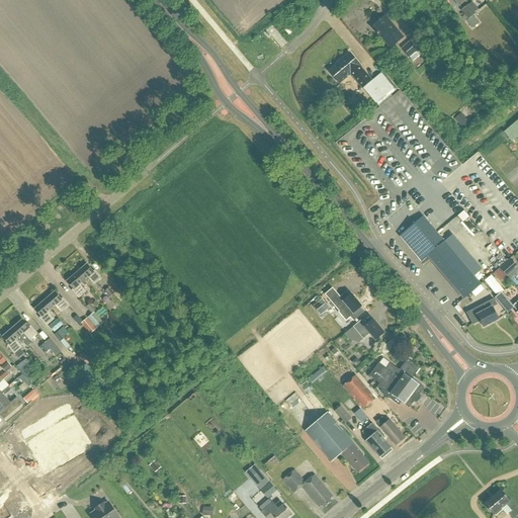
[(466,7),(461,11),(468,19),(473,15),(466,7)]
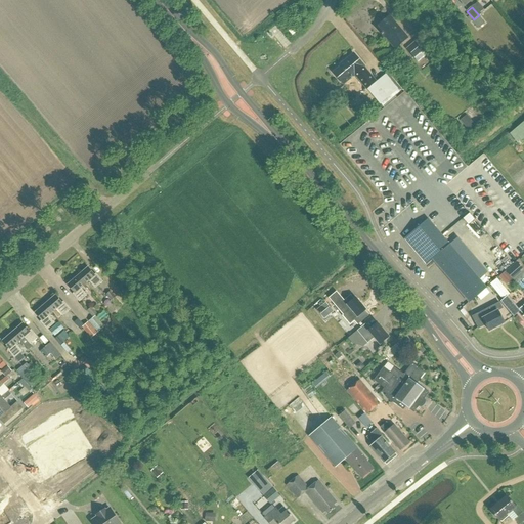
[(389,16),(377,28),(395,49),(407,38),(389,16)]
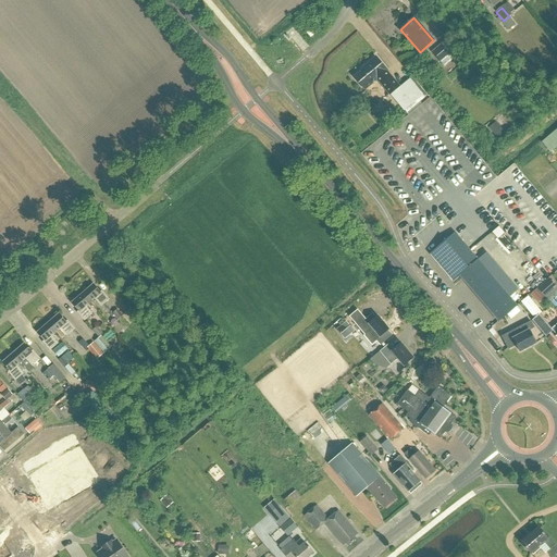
[(445,67),(457,56),(458,56),(446,40),(445,41),(432,52),(445,67)]
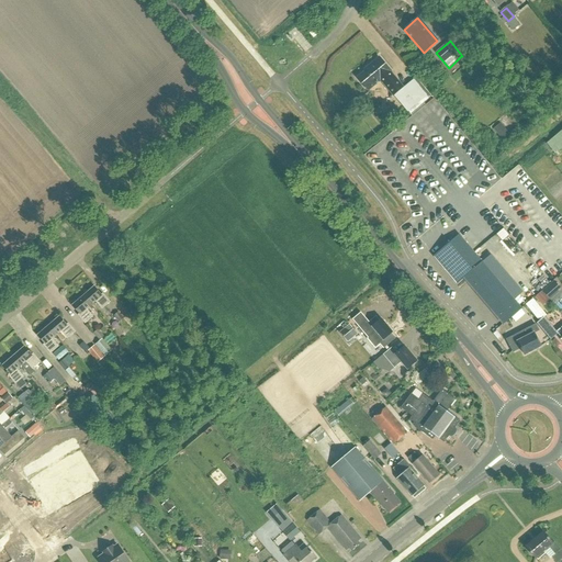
[(393,96),(407,111),(426,93),(412,78),(403,87),(379,58),(364,69),(366,71),(358,77),(369,91),(380,81),(393,96)]
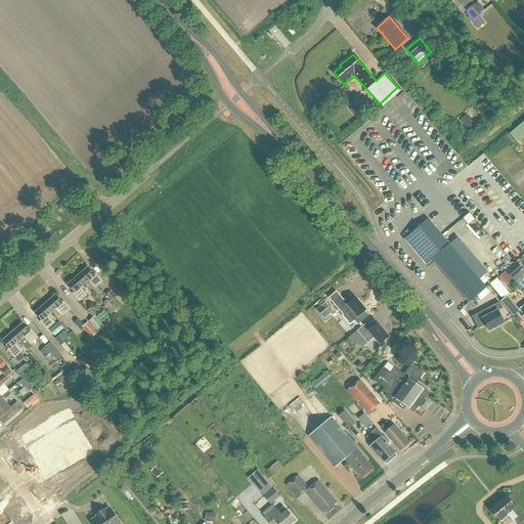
[(377,107),(369,99),(362,104),(369,114),(377,107)]
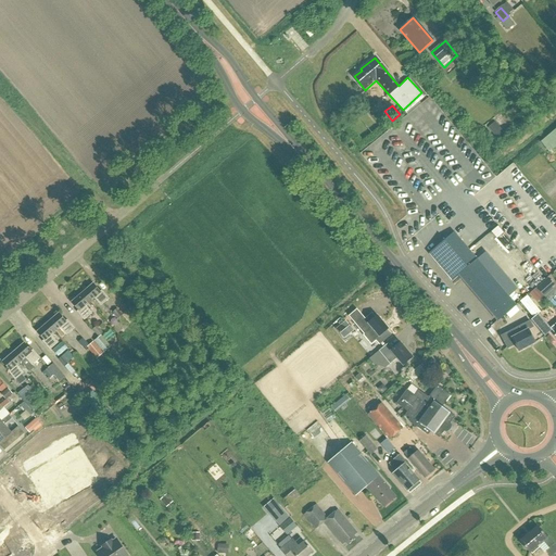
[(555,146),(555,128),(541,142),(550,152),(555,146)]
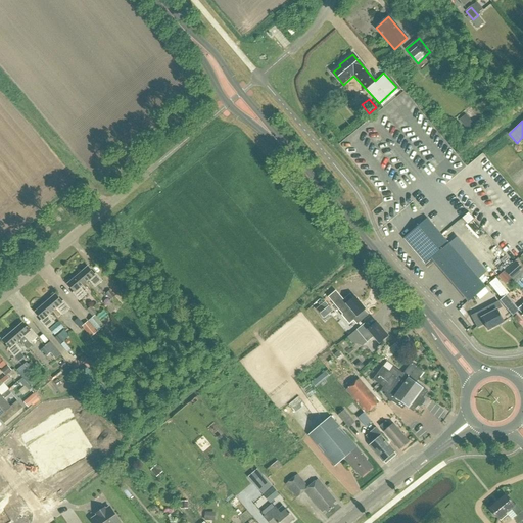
[(425,265),(431,259),(468,301),(485,287),(478,279),(427,219),(403,238),(425,265)]
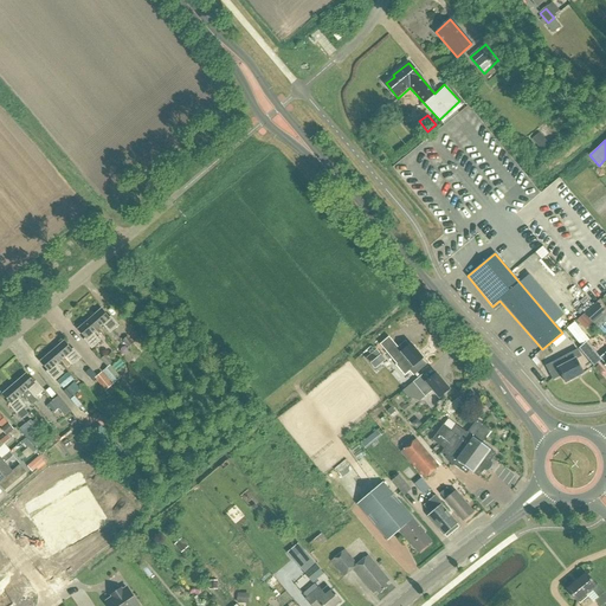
[(520,283),(554,323),(563,315),(529,275),(520,283)]
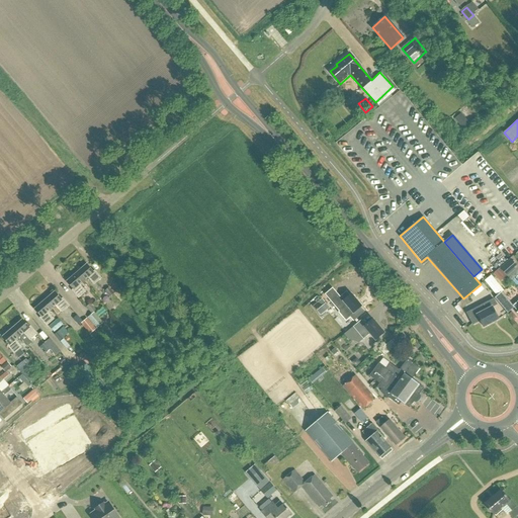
[(505,274),(507,276),(517,267),(511,260),(500,269),(505,274)]
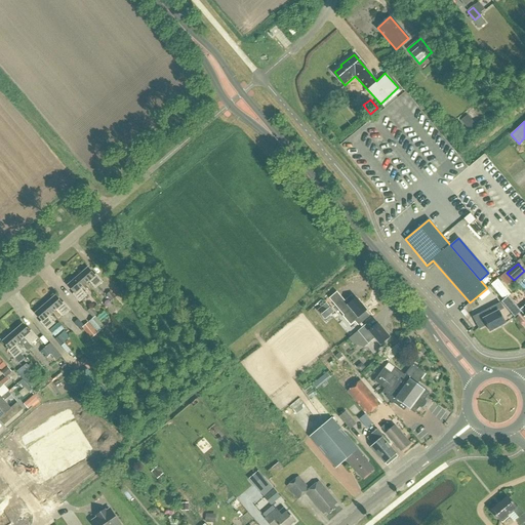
[(78,277),(85,285),(89,282),(95,289),(103,283),(96,275),(95,276),(88,268),(78,277)]
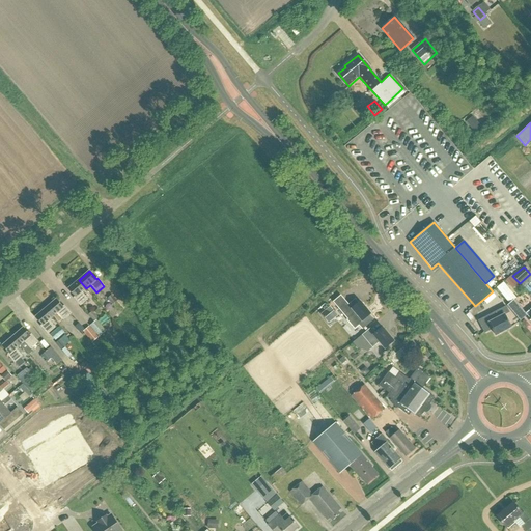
[(512,275),(506,281),(511,287),(518,281),(512,276),(512,275)]
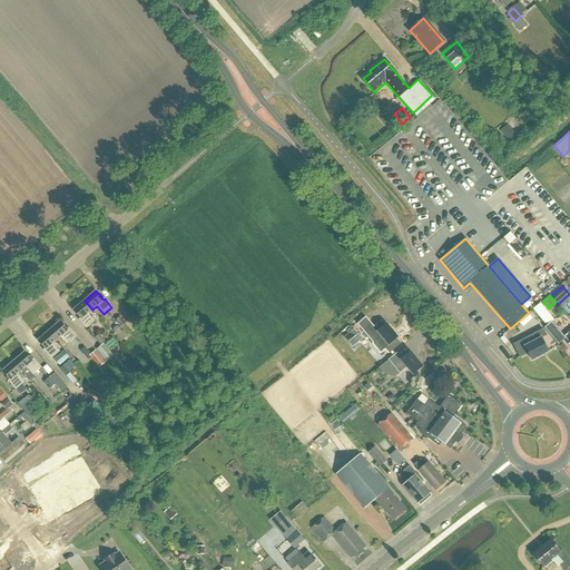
[(546,324),(549,322),(550,321),(553,317),(539,300),(531,306),(546,324)]
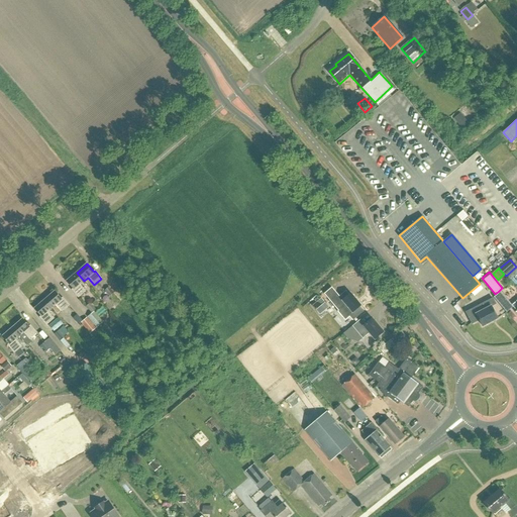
[(72,290),(79,298),(86,292),(80,285),(84,281),(77,273),(67,282),(73,289),(72,290)]
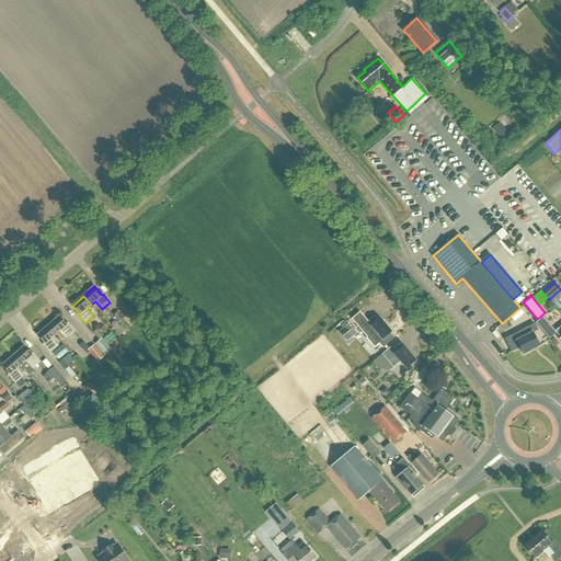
[(113,316),(119,322),(124,318),(117,311),(113,316)]
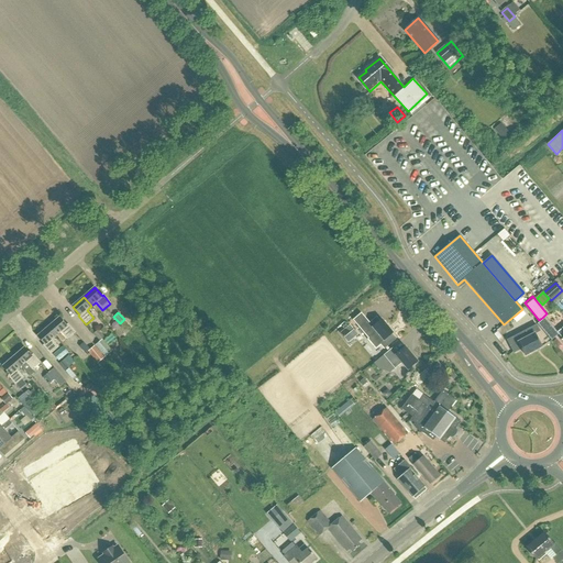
[(367,320),(360,328),(376,348),(379,344),(384,350),(396,339),(392,334),(393,333),(382,320),(381,321),(376,317),(370,323),(367,320)]
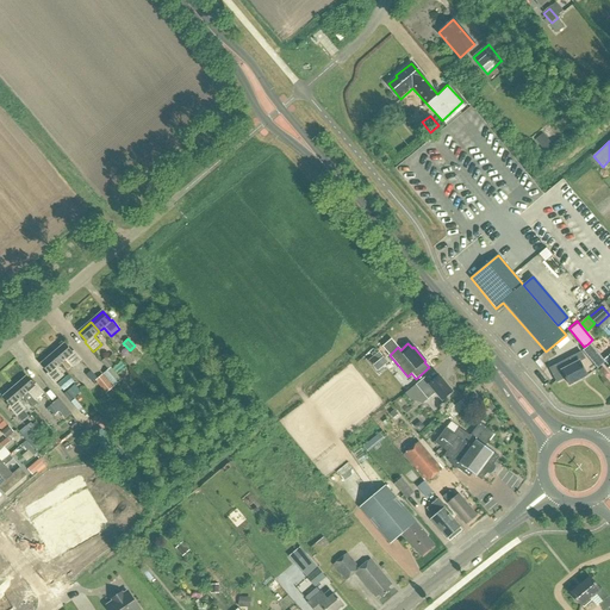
[(53,355),(61,365),(67,360),(74,368),(82,361),(74,352),(73,353),(64,344),(53,355)]
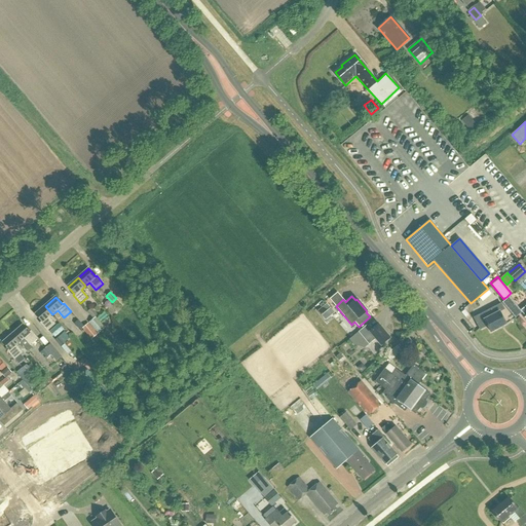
[(501,304),(500,302),(497,298),(491,302),(494,307),(492,308),(495,314),(485,320),(482,314),(474,318),(480,330),(487,327),(491,333),(505,325),(499,312),(504,310),(501,304)]
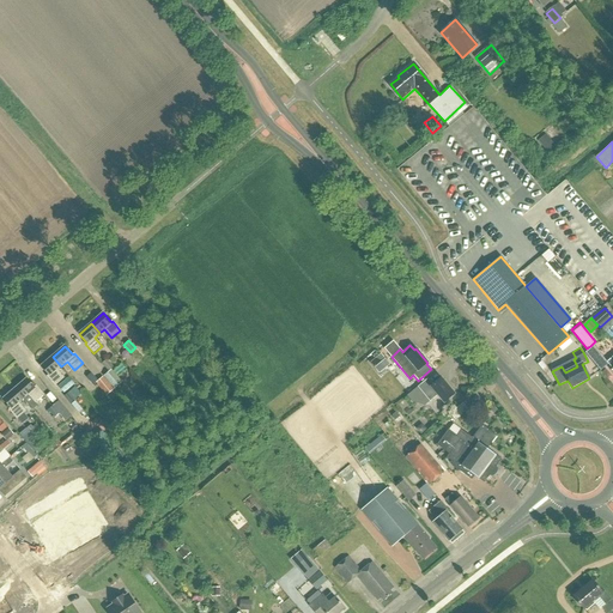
[(47,377),(55,386),(68,375),(61,366),(53,357),(41,366),(49,376),(47,377)]
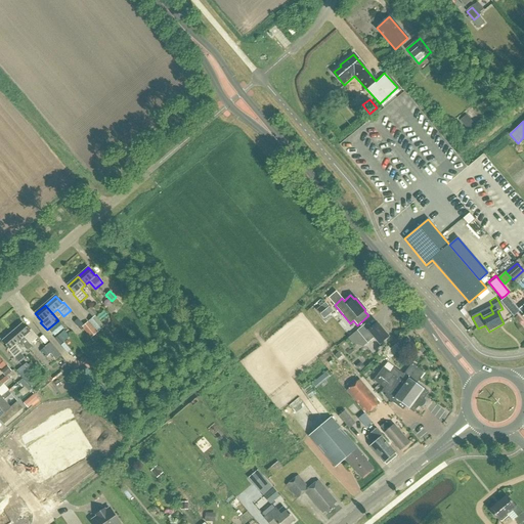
[(94,317),(90,320),(99,333),(106,328),(96,314),(98,313),(93,307),(88,310),(94,317)]
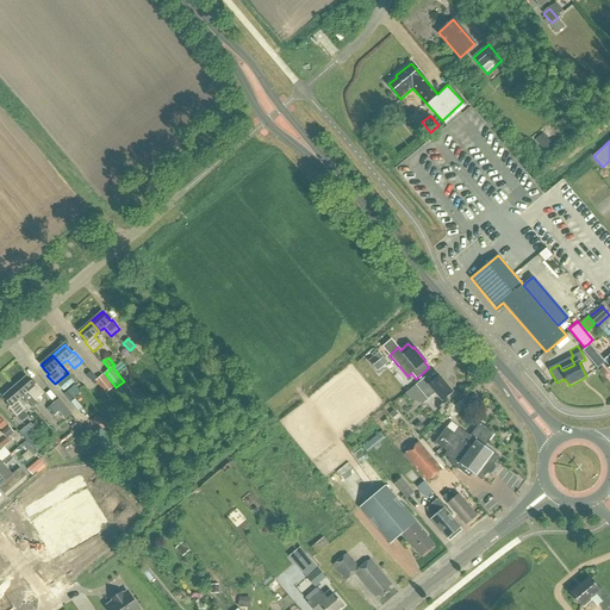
[(116,387),(105,373),(99,378),(93,371),(87,374),(93,383),(97,380),(107,394),(116,387)]
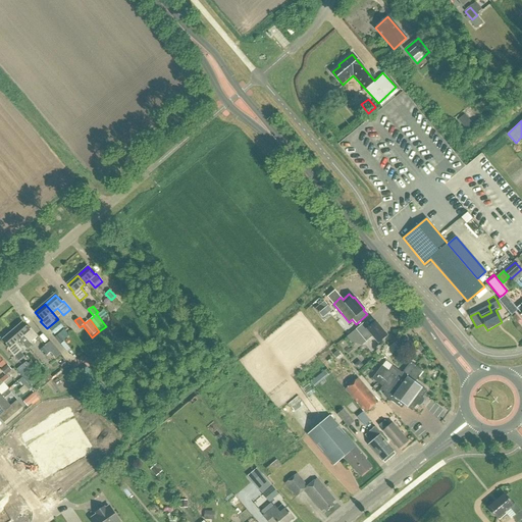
[(13,331),(20,340),(24,335),(31,344),(38,336),(31,329),(30,330),(23,322),(13,331)]
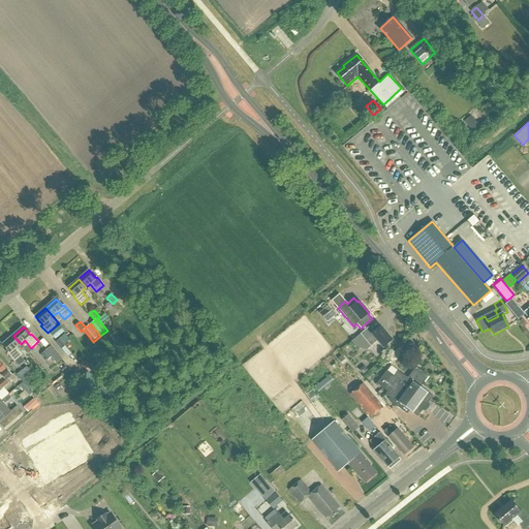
[(377,341),(383,347),(383,348),(393,340),(380,327),(374,332),(369,327),(361,334),(353,339),(358,343),(364,338),(371,346),(377,341)]
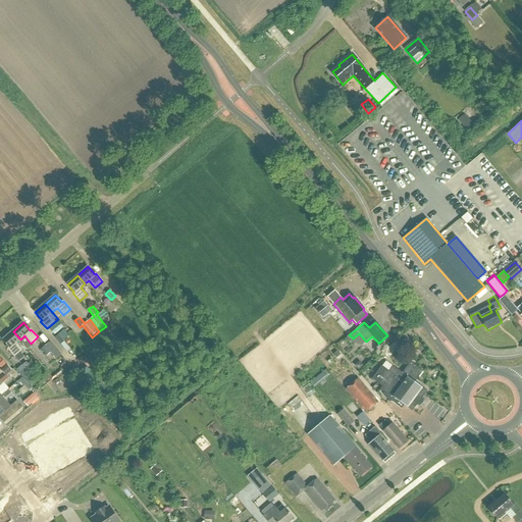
[(60,333),(65,340),(69,335),(64,330),(60,333)]
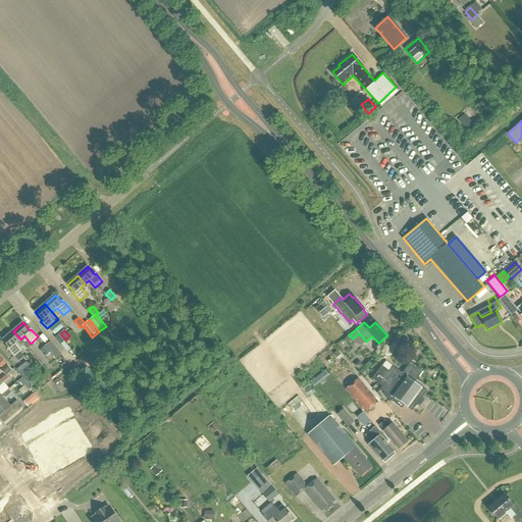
[(8,349),(14,357),(22,350),(16,343),(20,340),(13,331),(2,341),(9,348),(8,349)]
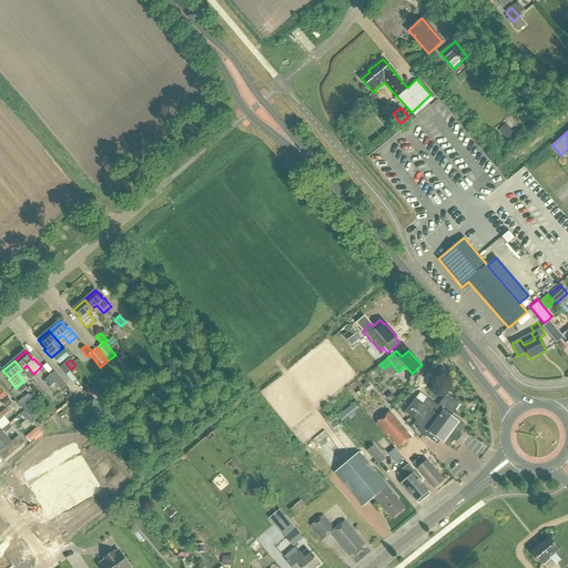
[(60,366),(66,374),(70,369),(64,363),(60,366)]
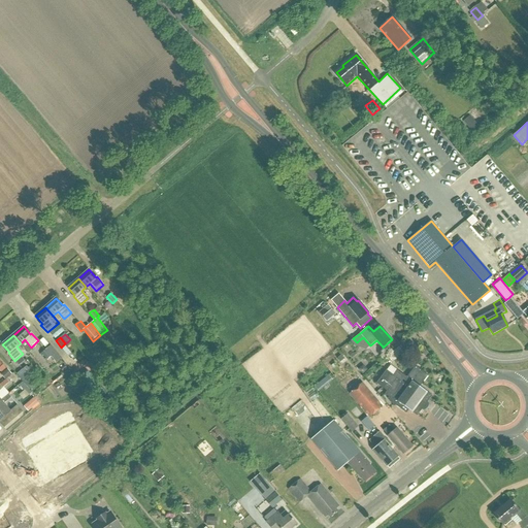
[(43,354),(48,359),(52,357),(58,363),(64,358),(52,345),(43,354)]
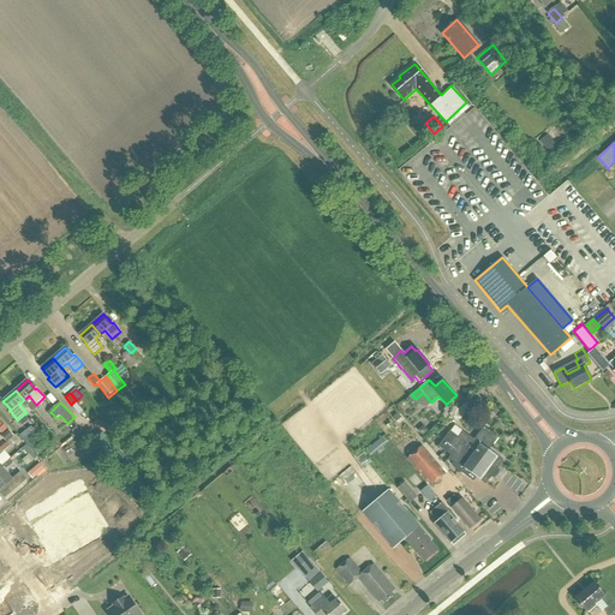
[(156,416),(147,404),(139,408),(149,422),(156,416)]
